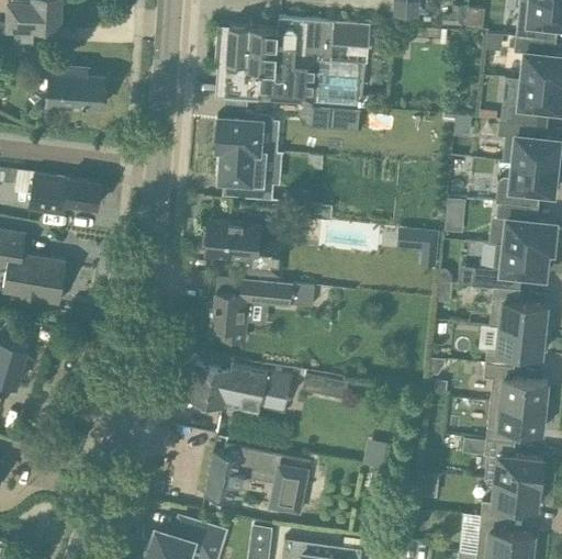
[(59,0),(4,0),(4,22),(9,22),(8,29),(14,29),(59,31),(59,28),(64,28),(64,14),(59,14),(59,0)]
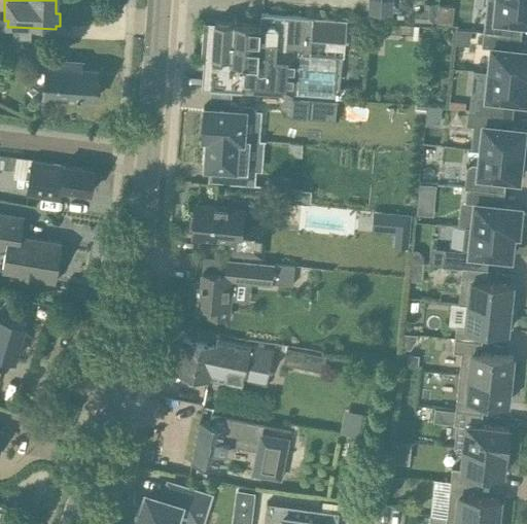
[(526,0),(487,0),(484,34),(497,35),(497,36),(512,37),(514,24),(523,25),(526,25),(526,0)]
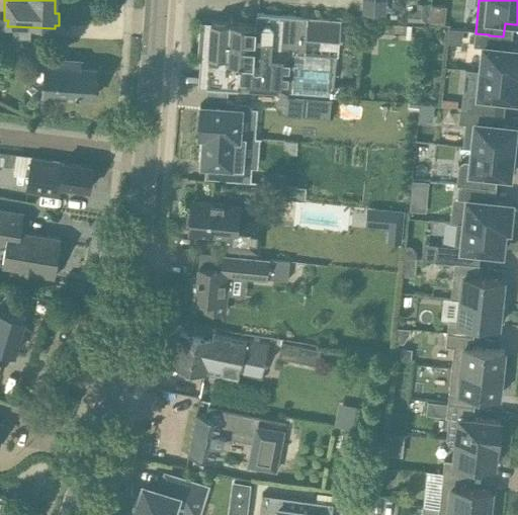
[(409,13),(408,22),(430,23),(432,5),(417,4),(417,11),(415,13),(409,13)]
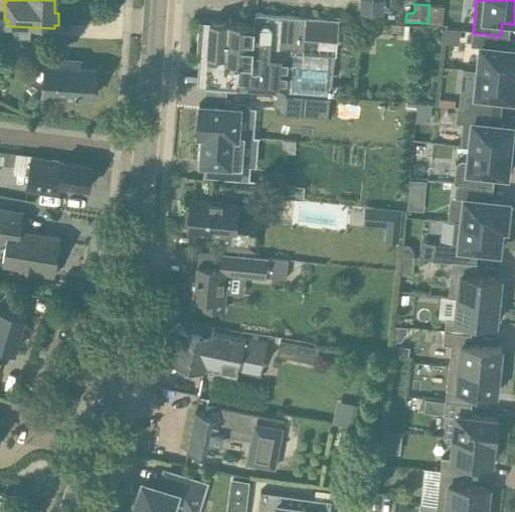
[(207,57),(204,90),(286,96),(286,94),(326,97),(331,97),(336,57),(329,57),(303,55),(303,44),(312,45),(312,40),(337,41),(339,22),(305,19),(261,16),(260,27),(209,24),(207,57)]
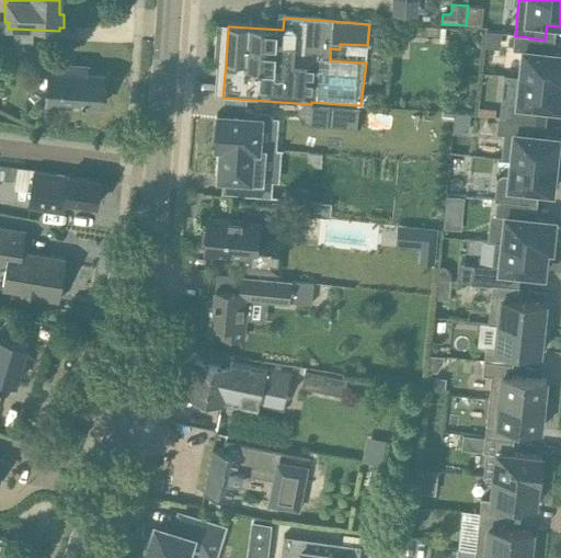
[(514,36),(512,53),(523,54),(521,79),(560,82),(560,56),(544,55),(545,40),(529,38),(529,37),(515,36),(514,36)]
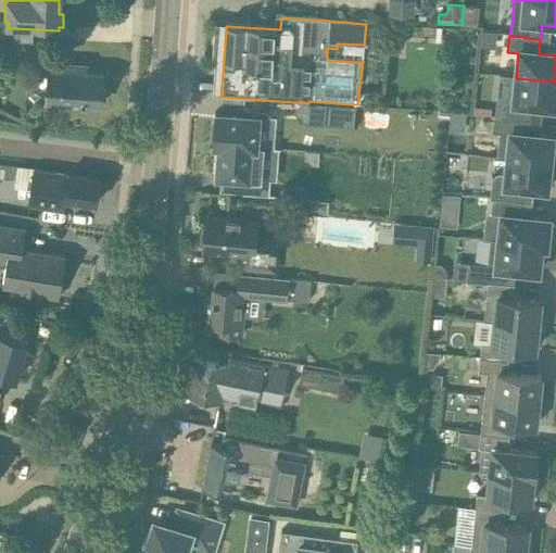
[(86,67),(64,66),(49,65),(46,103),(101,107),(103,75),(86,74),(86,67)]
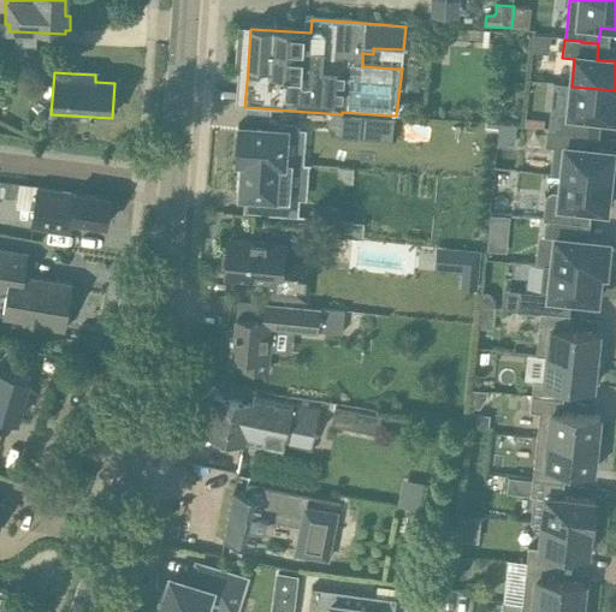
[(555,131),(572,134),(572,132),(588,135),(591,118),(615,120),(615,90),(572,87),(567,85),(563,114),(556,114),(555,131)]
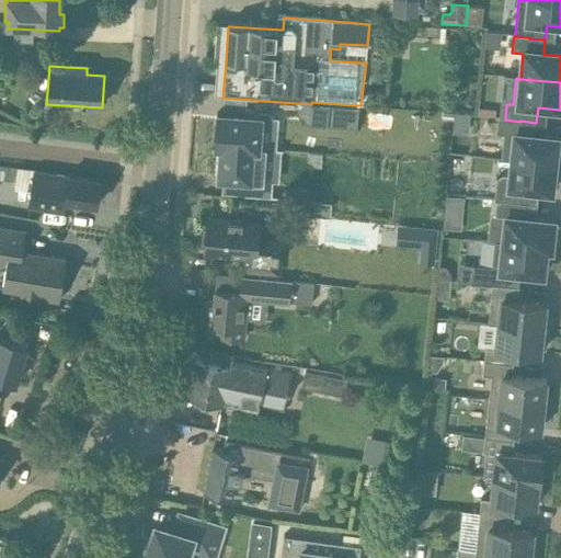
[(311,105),(309,125),(357,129),(359,110),(311,105)]
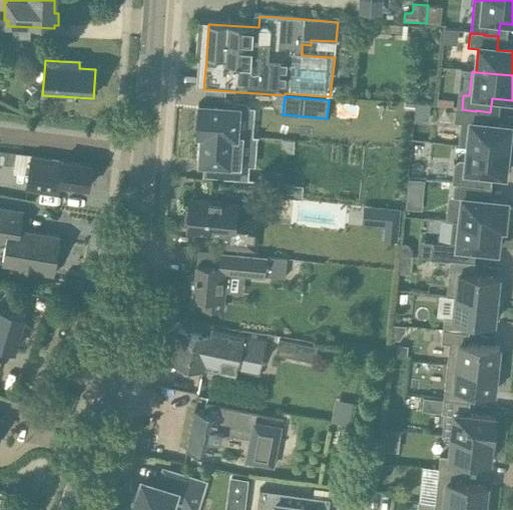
[(198,105),(196,135),(201,135),(202,135),(236,137),(236,136),(238,114),(247,115),(248,109),(248,104),(223,102),(223,106),(198,105)]
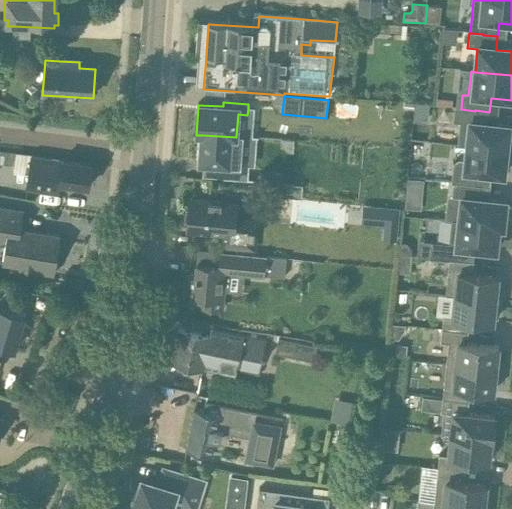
[(405,111),(414,112),(415,104),(406,103),(405,111)]
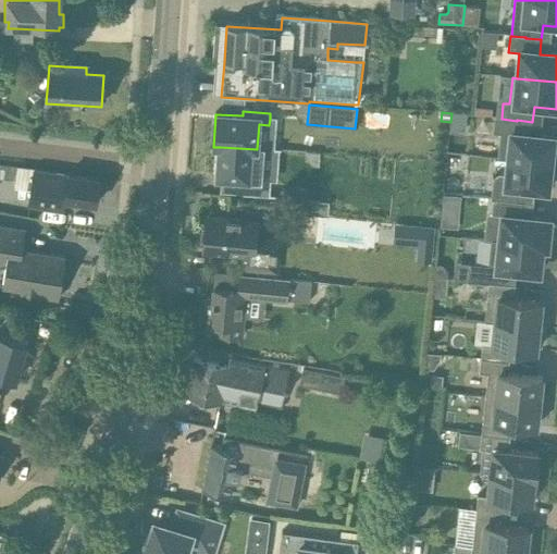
[(496,118),(494,133),(499,133),(496,160),(508,161),(556,165),(556,156),(556,144),(553,144),(554,138),(531,136),(532,122),(517,120),(517,121),(502,119),(496,118)]
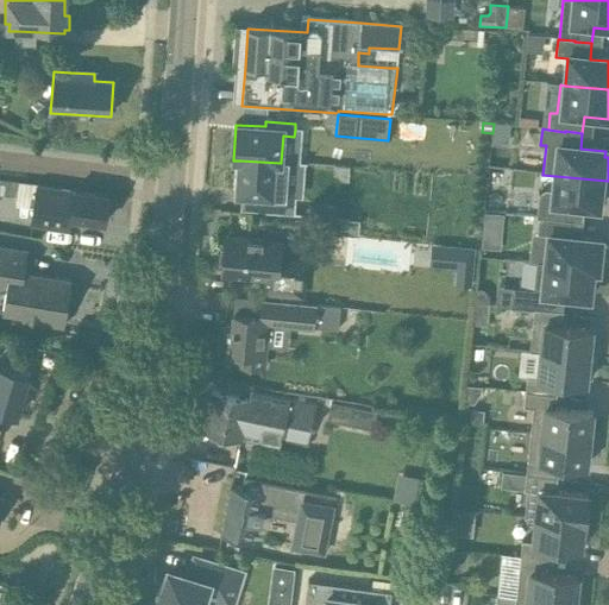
[(239,161),(237,195),(242,196),(267,197),(265,214),(295,216),(296,200),(296,197),(284,197),(288,163),(281,162),(281,163),(240,161),(239,161)]
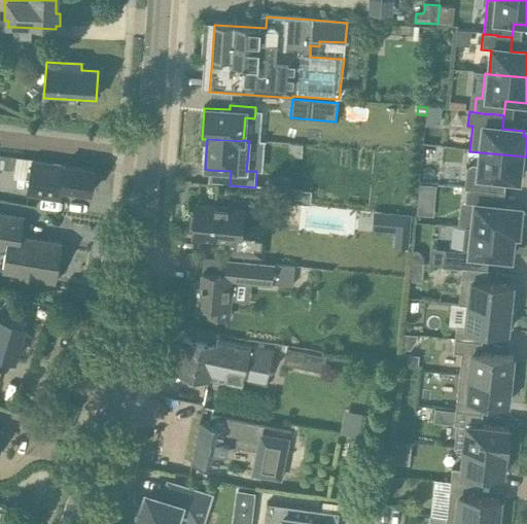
[(466,170),(464,189),(466,190),(466,189),(491,191),(492,179),(519,181),(519,176),(524,177),(526,156),(481,152),(479,167),(471,166),(466,170)]
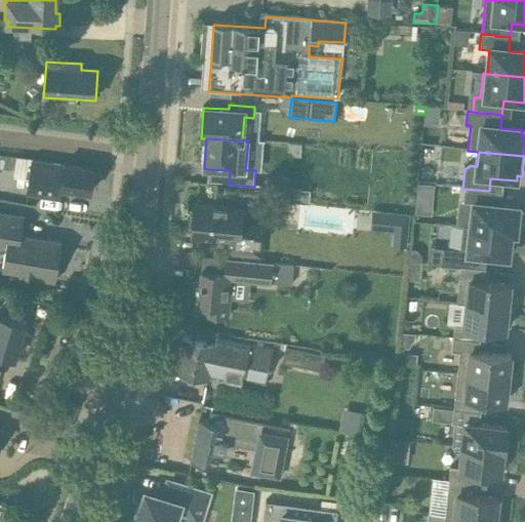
[(93,170),(73,167),(0,156),(0,169),(15,171),(14,179),(29,182),(27,196),(40,197),(59,200),(62,190),(90,194),(93,170)]
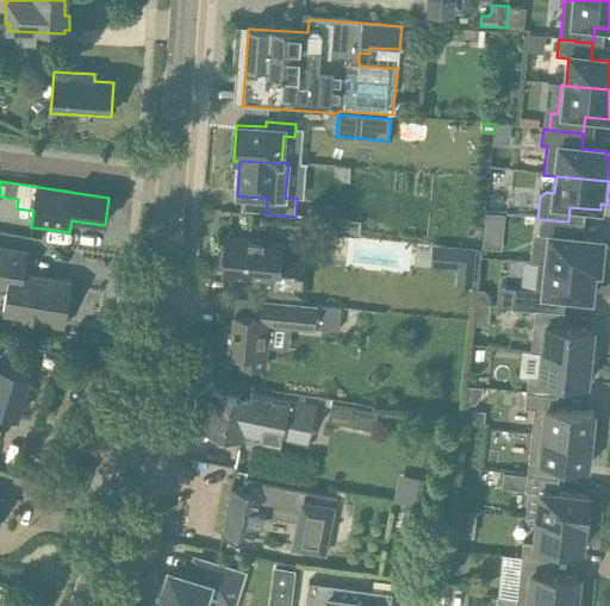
[(486,214),(484,242),(503,244),(505,216),(486,214)]
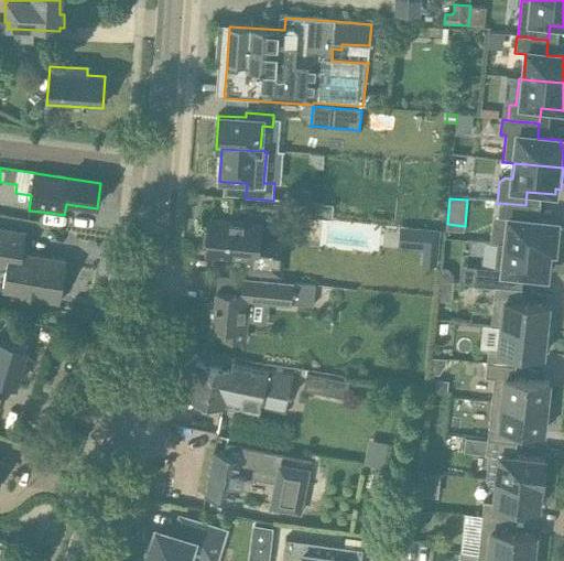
[(508,219),(506,246),(554,251),(557,224),(538,223),(529,222),(530,206),(525,205),(499,203),(499,204),(498,218),(508,219)]
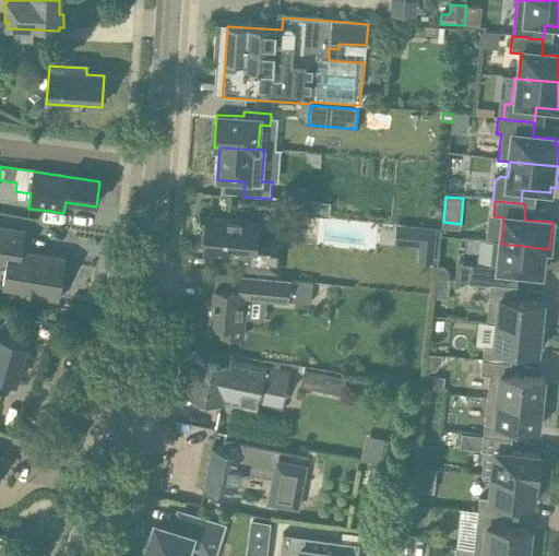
[(308,202),(307,215),(329,217),(330,205),(308,202)]
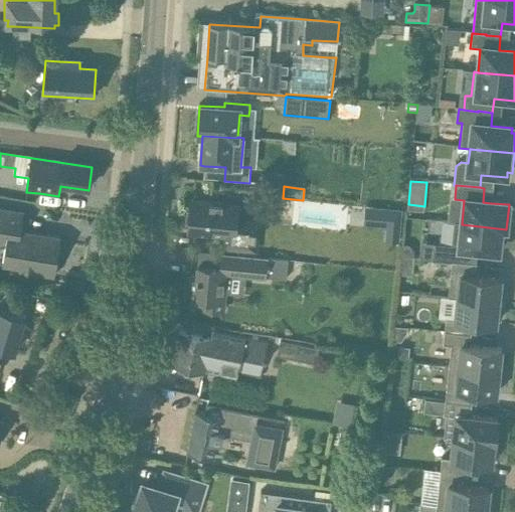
[(189,224),(188,233),(223,236),(222,248),(248,251),(250,224),(236,223),(237,207),(191,203),(190,211),(187,211),(186,224),(189,224)]
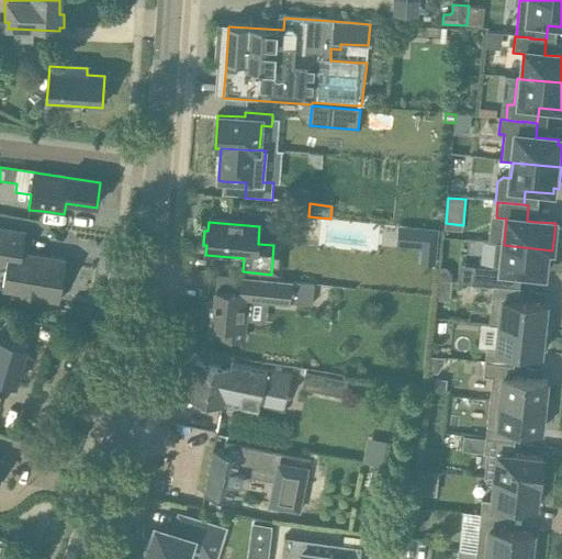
[(25,234),(3,231),(0,230),(0,266),(7,267),(2,290),(21,293),(20,297),(59,303),(66,260),(22,254),(25,234)]
